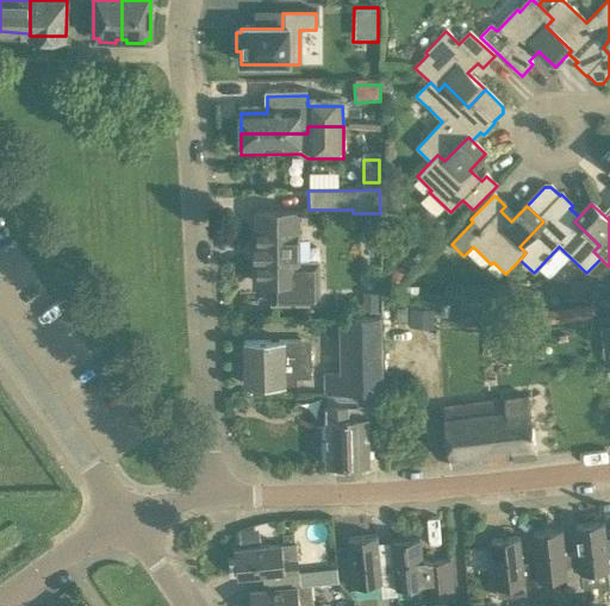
[(298,218),(256,218),(257,291),(269,289),(269,304),(274,304),(318,304),(318,263),(298,263),(298,218)]
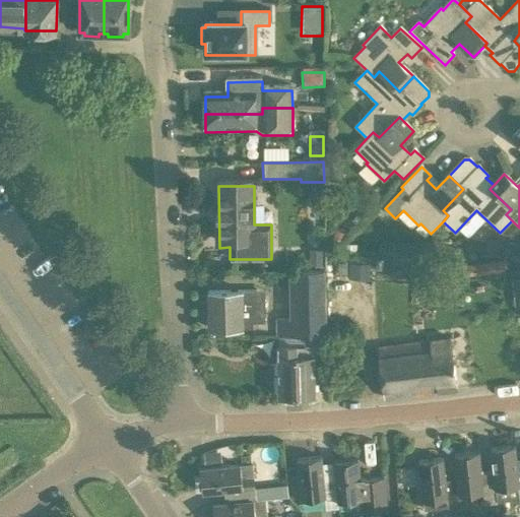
[(519,232),(512,223),(504,232),(513,241),(519,234),(519,232)]
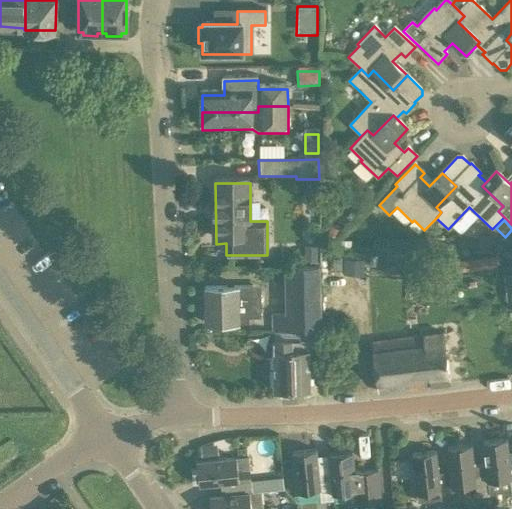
[(331,225),(328,236),(336,239),(340,227),(331,225)]
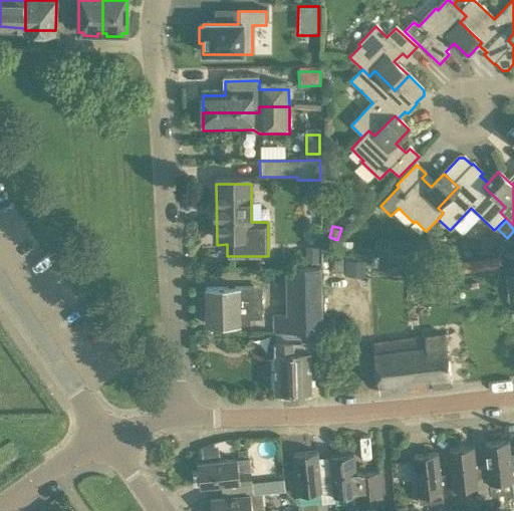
[(340,243),(340,251),(352,251),(352,243),(340,243)]
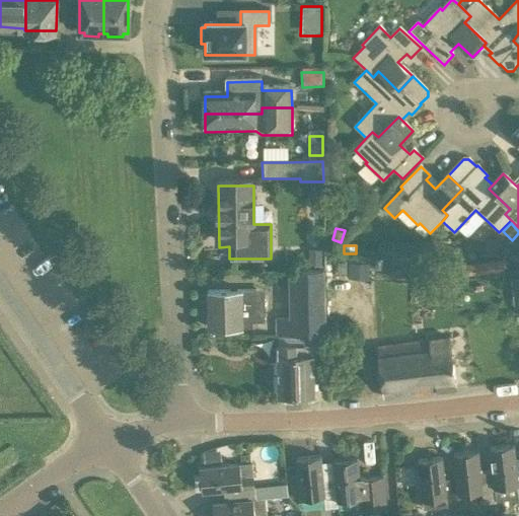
[(308,250),(308,269),(320,269),(320,250),(308,250)]
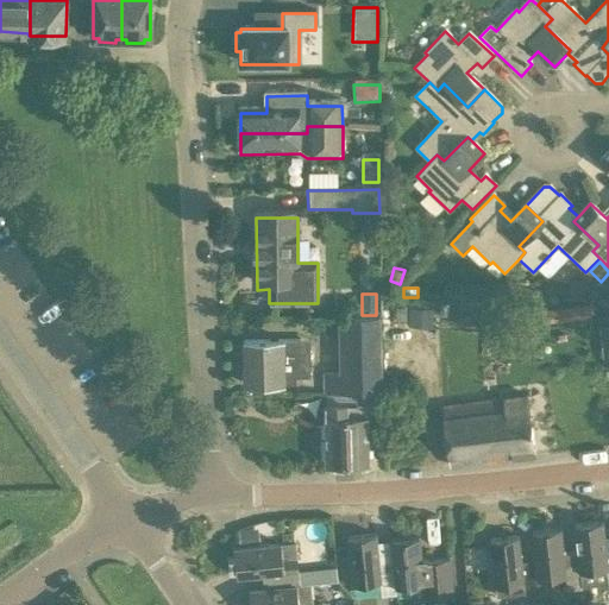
[(590,308),(535,314),(537,325),(591,317),(590,308)]
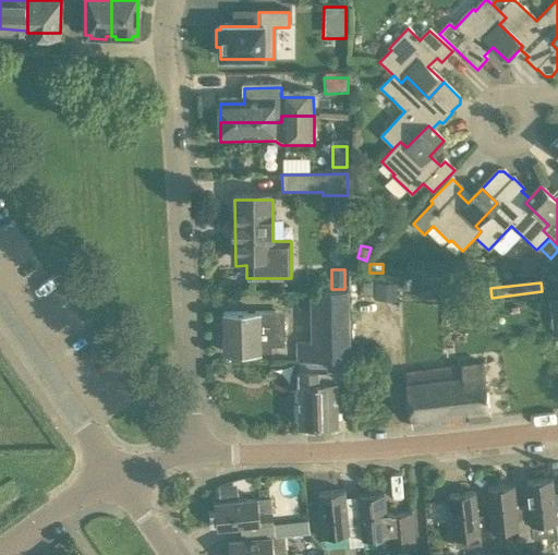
[(376,285),(375,301),(396,302),(397,286),(376,285)]
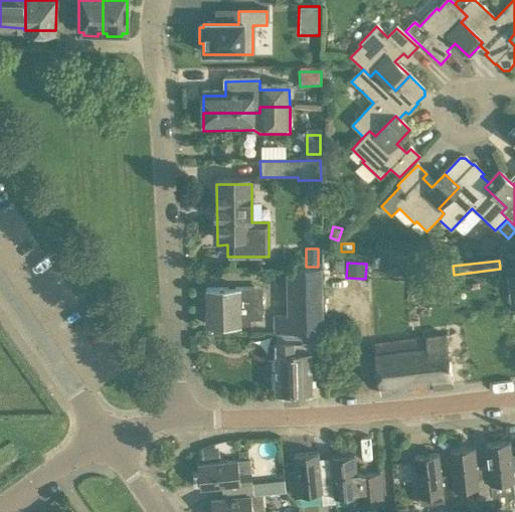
[(288,318),(275,318),(275,333),(323,332),(321,269),(287,270),(288,318)]
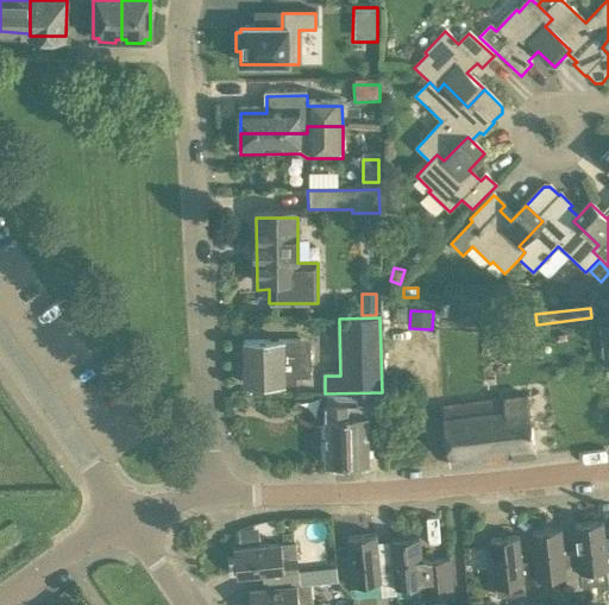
[(244,342),(244,386),(296,385),(296,379),(311,379),(311,364),(311,359),(311,350),(301,350),(301,341),(244,342)]
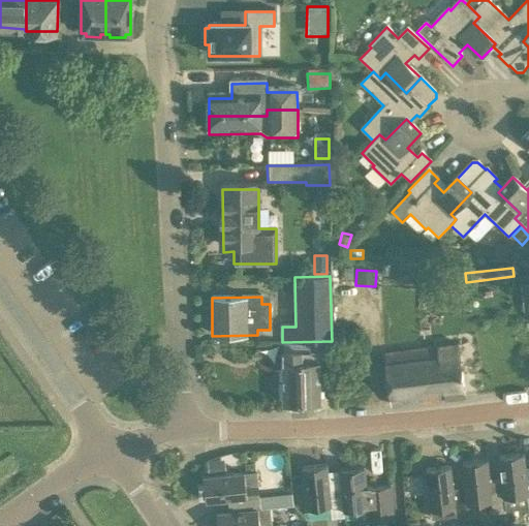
[(283,349),(282,349),(283,404),(320,403),(319,367),(335,366),(333,344),(283,346),(283,349)]
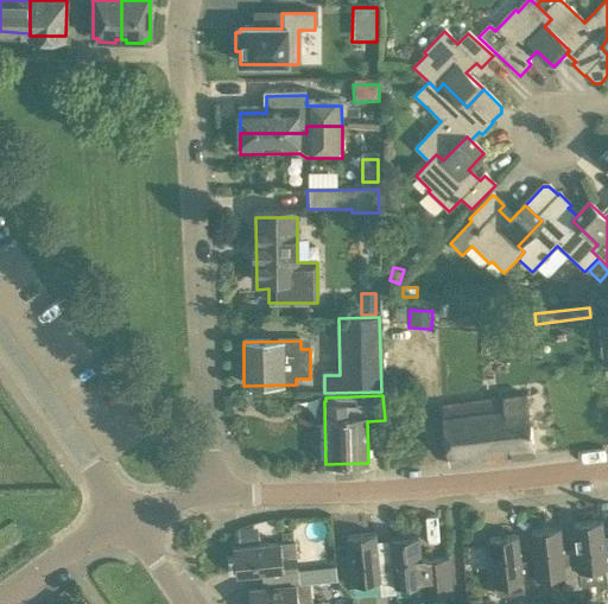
[(527,395),(443,406),(450,468),(536,457),(527,395)]
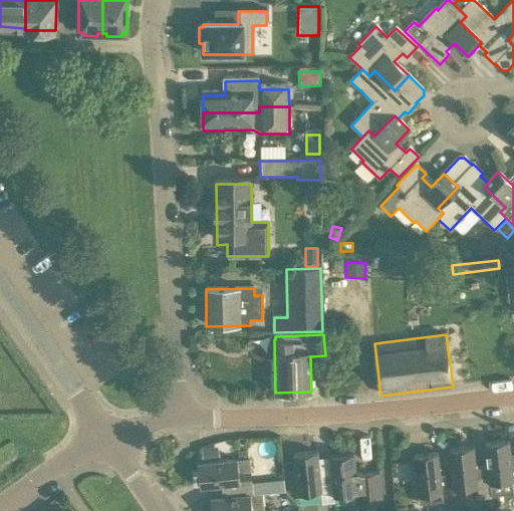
[(509,445),(485,448),(488,472),(490,487),(513,485),(513,492),(513,466),(512,467),(509,445)]
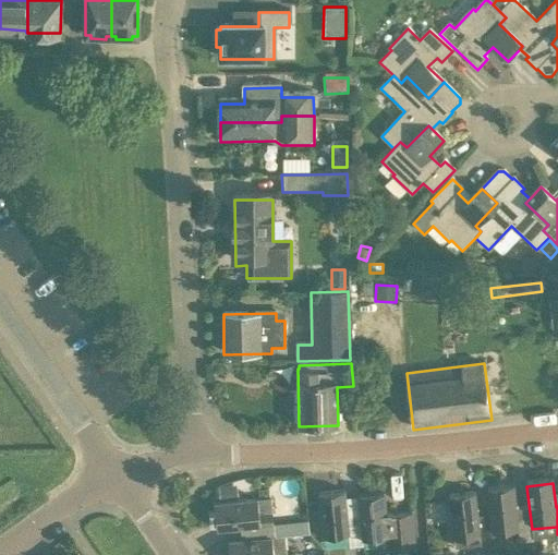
[(237,486),(219,487),(220,503),(238,502),(237,486)]
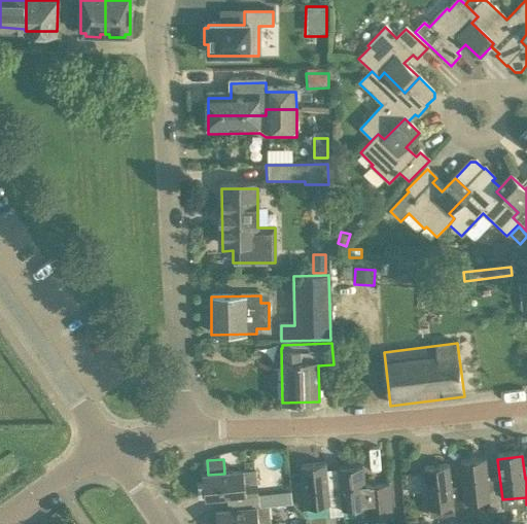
[(485,462),(462,465),(464,490),(466,505),(490,503),(491,516),(503,514),(502,499),(500,484),(488,485),(485,462)]
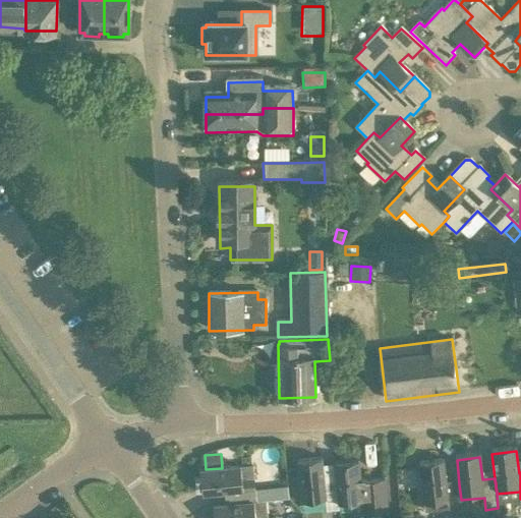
[(322,462),(297,465),(301,505),(325,503),(326,514),(340,513),(337,483),(324,485),(322,462)]
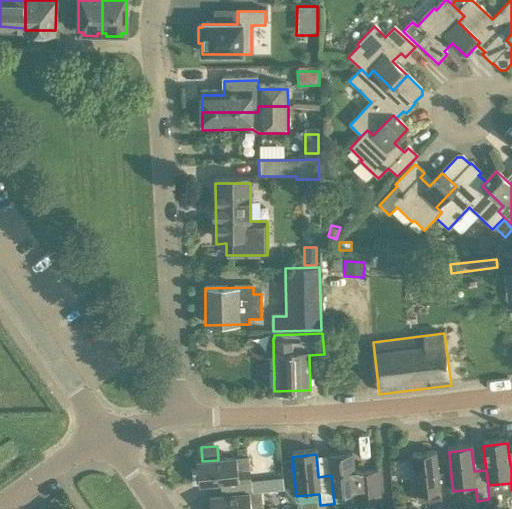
[(435,455),(412,458),(417,502),(440,500),(441,506),(454,505),(453,491),(451,476),(438,478),(435,455)]
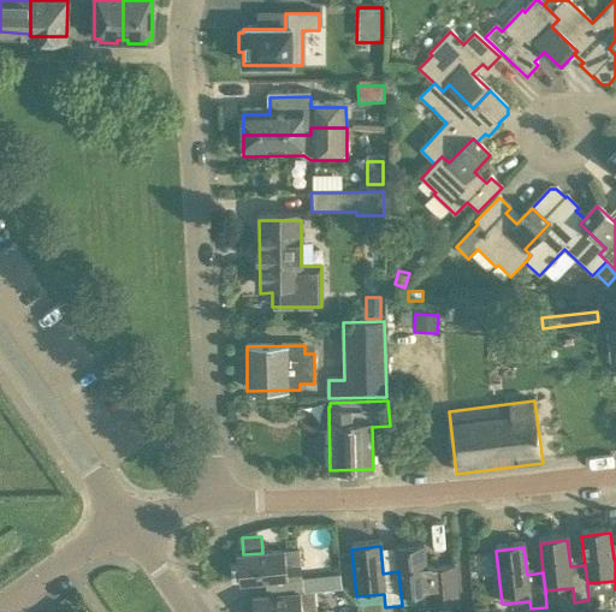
[(422,550),(396,552),(398,571),(402,606),(402,599),(418,598),(419,611),(458,611),(454,571),(433,574),(430,571),(425,571),(422,550)]
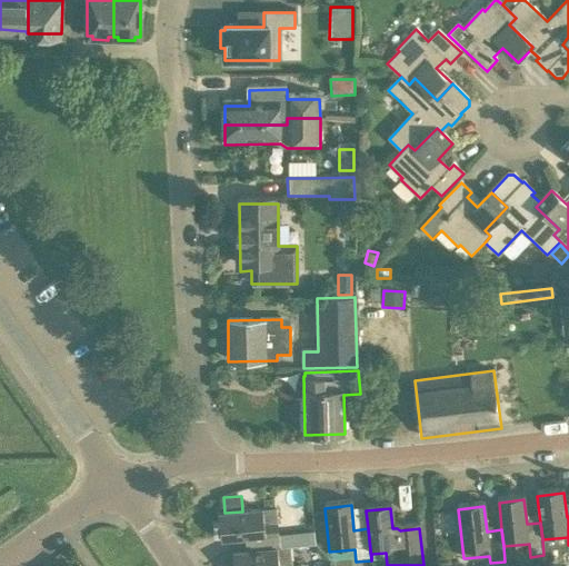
[(277,509),(220,514),(222,542),(246,539),(247,552),(280,549),(277,509)]
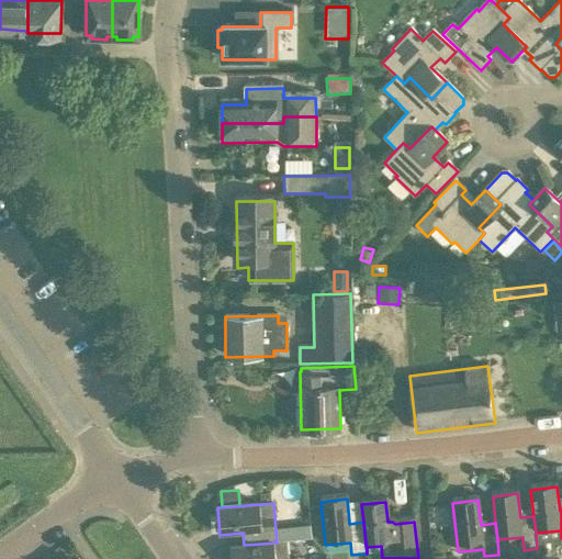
[(244,545),(232,546),(233,558),(288,558),(287,541),(277,543),(244,545)]
